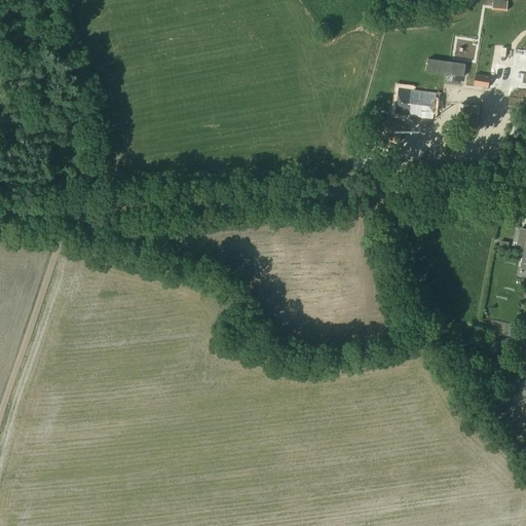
[(492,0),(492,9),(506,10),(508,0),(492,0)]
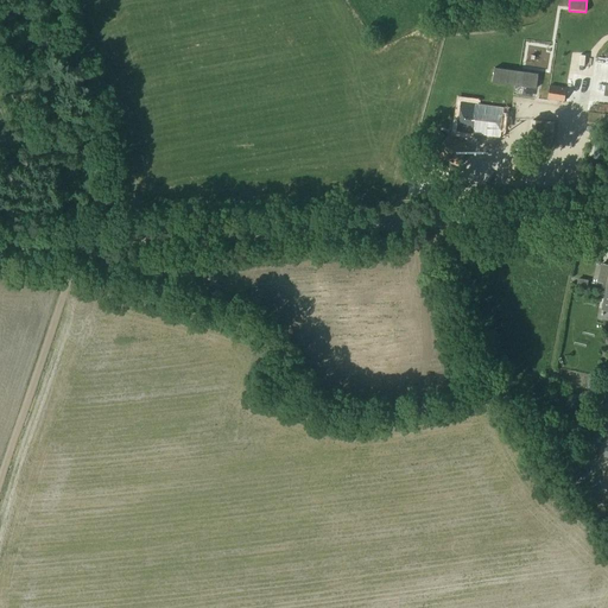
[(550,86),(548,99),(565,102),(568,88),(550,86)]
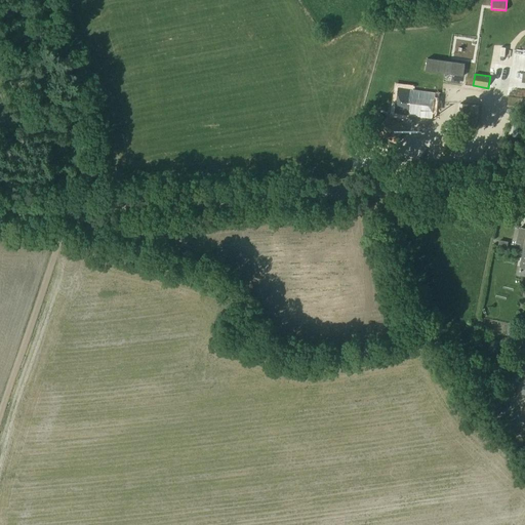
[(399,88),(396,113),(431,118),(435,93),(399,88)]
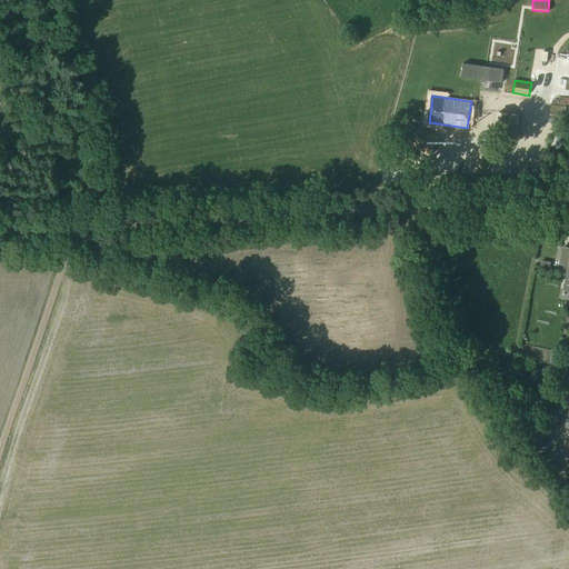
[(568,107),(550,105),(549,118),(568,119),(568,107)]
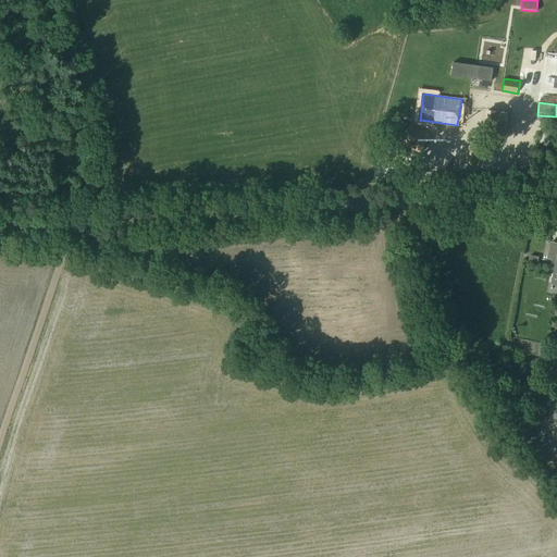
[(408,124),(399,140),(420,152),(432,137),(408,124)]
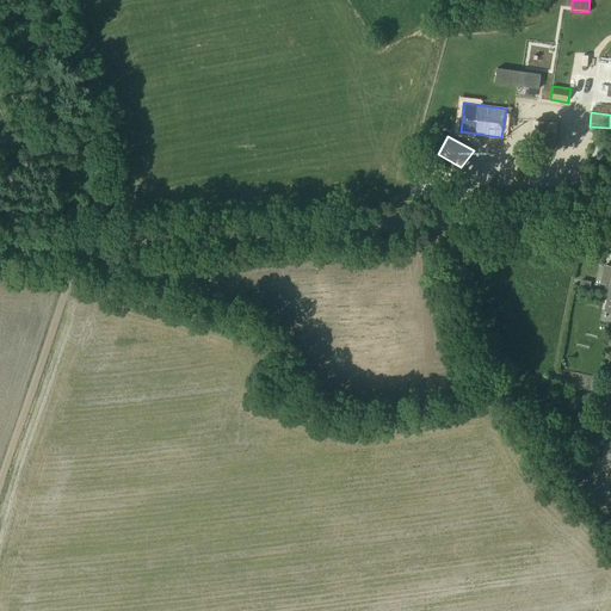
[(609,395),(610,384),(610,383),(596,381),(593,392),(609,395)]
